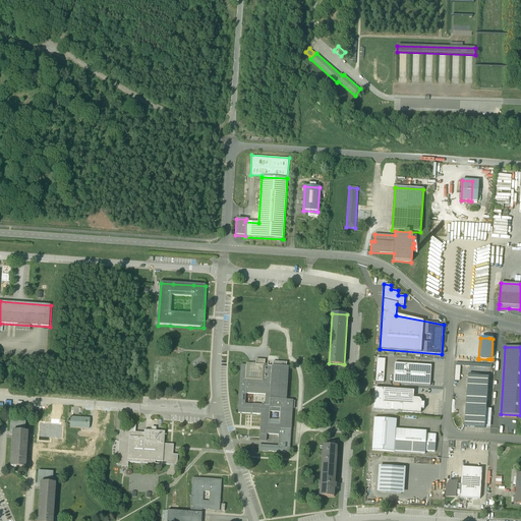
[(386,382),(387,358),(379,358),(378,382),(386,382)]
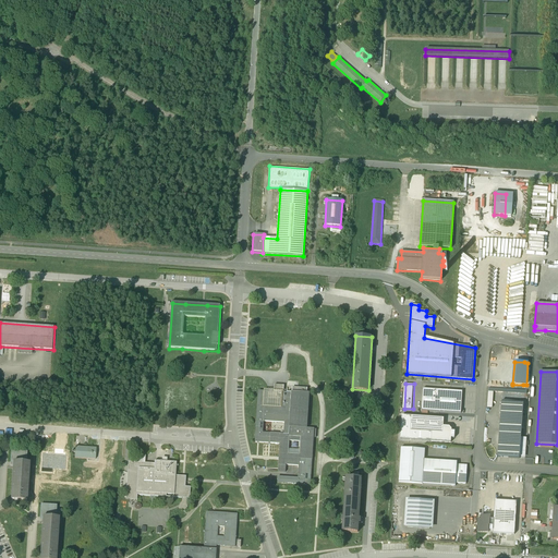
[(315,431),(308,429),(308,424),(311,393),(308,393),(308,388),(275,386),(275,391),(259,390),(257,422),(256,433),(256,444),(280,445),(280,450),(279,466),(279,473),(286,473),(287,466),(300,468),(299,478),(279,477),(278,483),(312,485),(312,480),(315,431)]
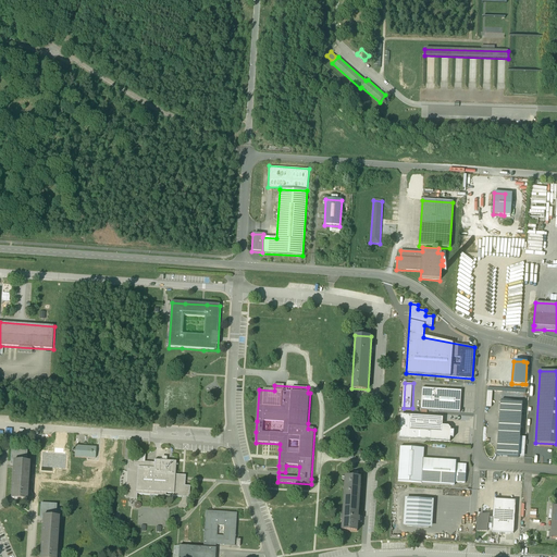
[(461,392),(422,390),(420,410),(460,412),(461,392)]
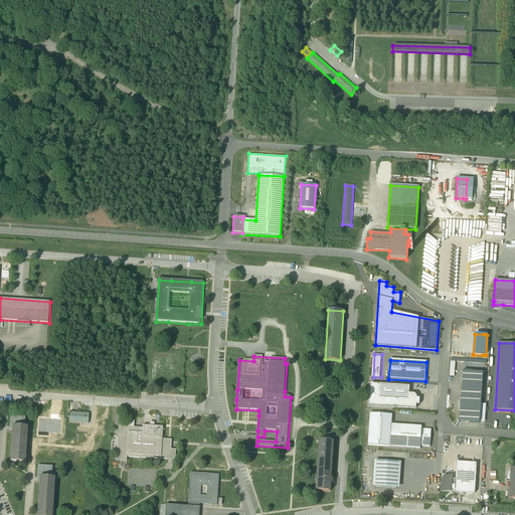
[(483,373),(463,371),(459,421),(480,422),(483,373)]
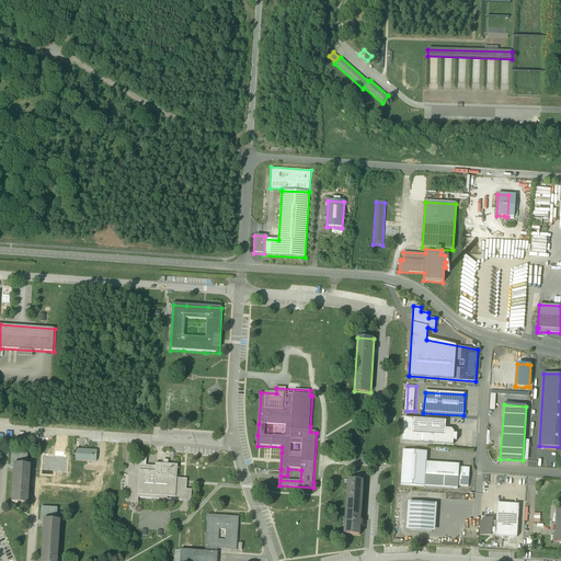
[(446,419),(403,416),(402,442),(433,444),(434,433),(445,433),(446,427),(446,419)]
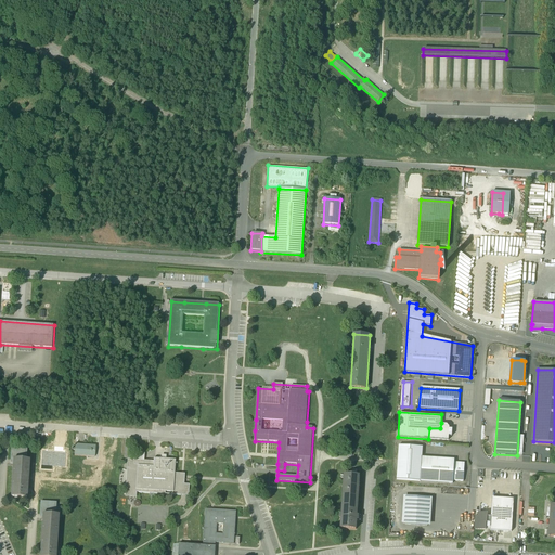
[(429,428),(428,439),(448,440),(449,427),(447,423),(441,423),(440,428),(429,428)]
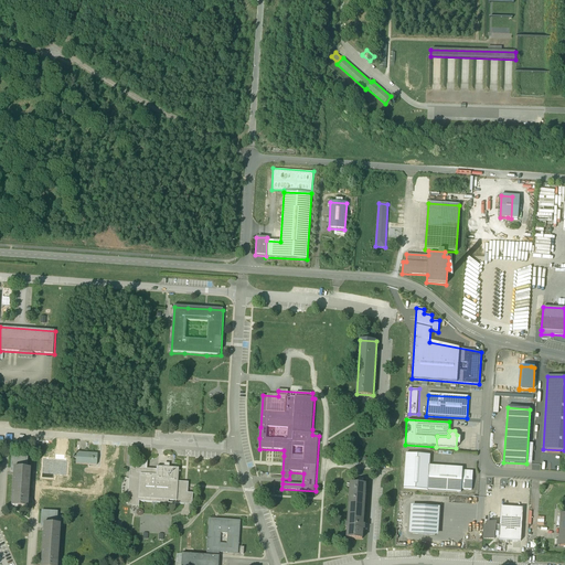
[(98,454),(77,452),(76,465),(97,466),(98,454)]
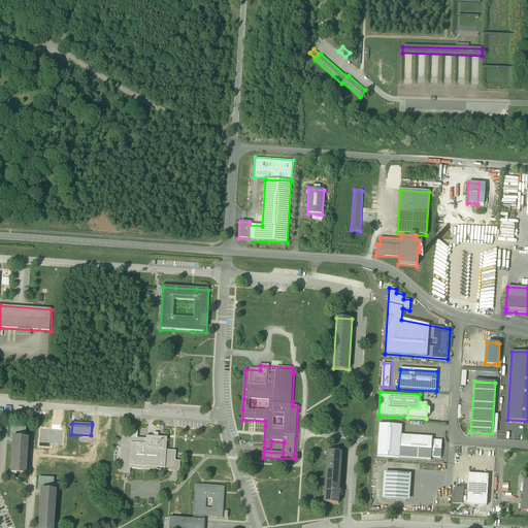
[(402,424),(380,423),(377,457),(400,458),(402,424)]
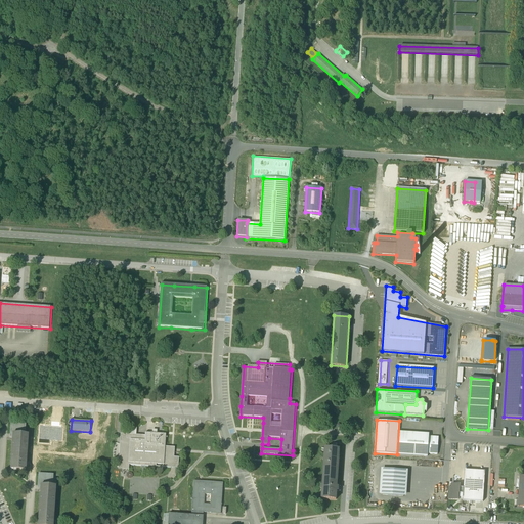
[(11,436),(8,470),(25,471),(28,435),(24,435),(25,423),(10,422),(9,436),(11,436)]
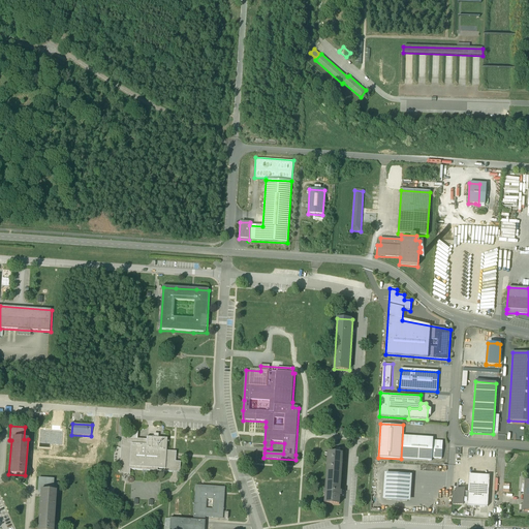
[(433,438),(402,436),(401,459),(432,461),(433,440),(433,438)]
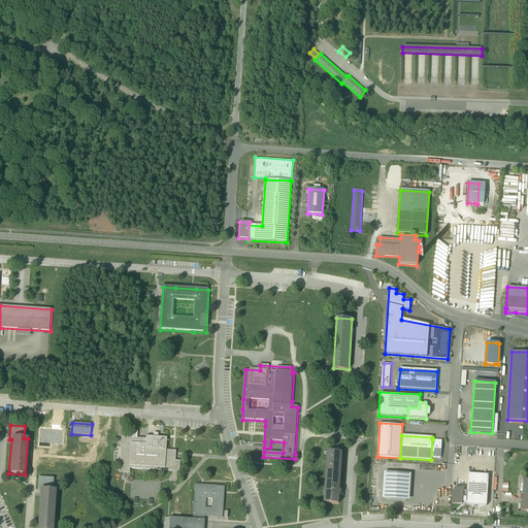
[(130,474),(130,469),(144,470),(165,471),(179,471),(179,461),(175,461),(176,451),(166,451),(167,438),(156,438),(146,437),(146,440),(132,439),(132,438),(121,437),(119,473),(130,474)]
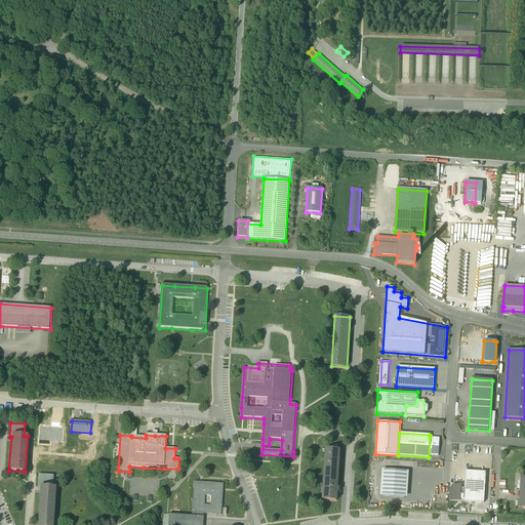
[(440,438),(430,437),(429,455),(438,455),(440,438)]
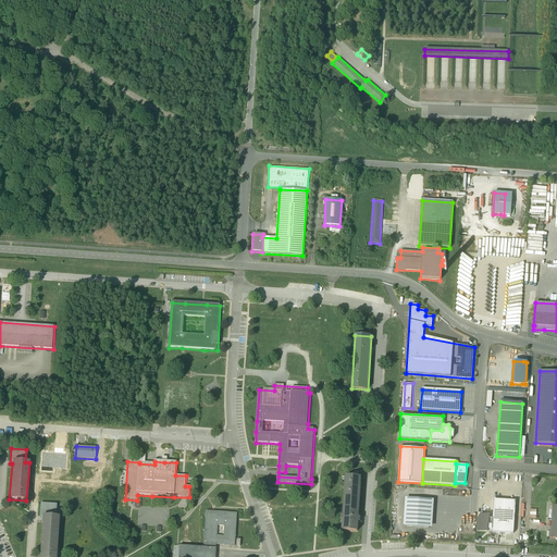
[(343,531),(358,532),(358,522),(360,522),(360,518),(359,518),(361,478),(345,477),(343,517),(341,517),(341,521),(342,521),(342,531),(343,531)]
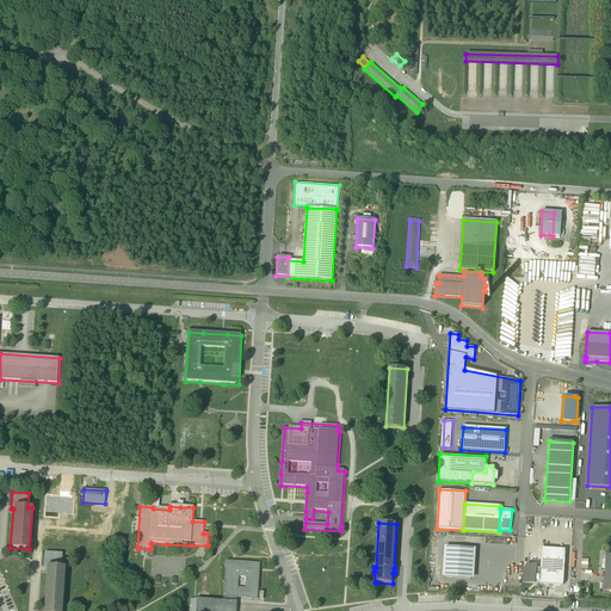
[(473,549),(448,547),(445,578),(470,579),(473,549)]
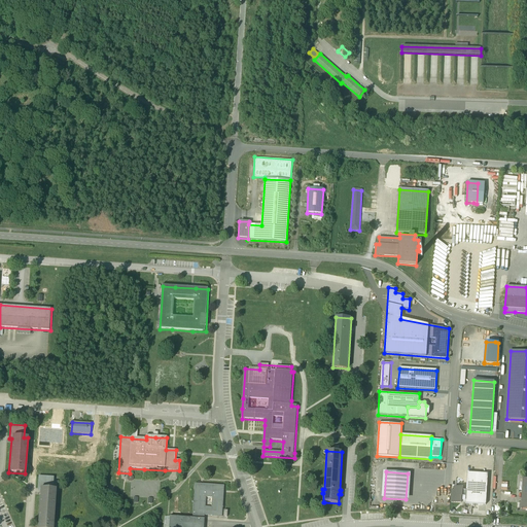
[(488,475),(467,472),(466,491),(465,501),(465,503),(486,505),(488,475)]
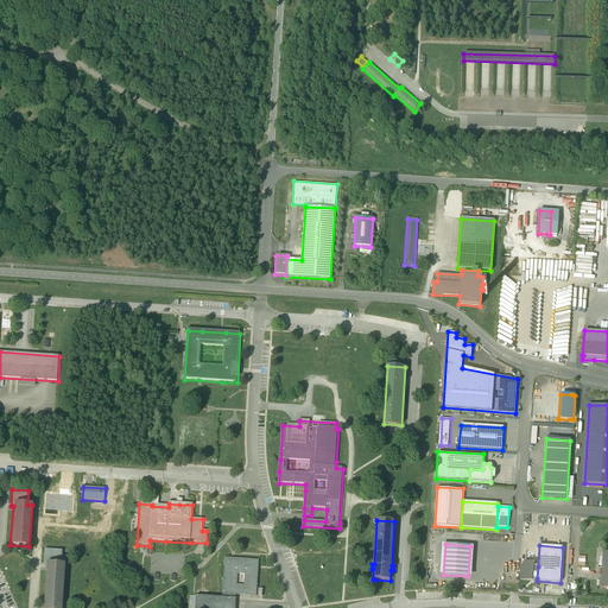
[(45,568),(42,607),(59,607),(63,564),(61,564),(61,551),(44,550),(43,568),(45,568)]
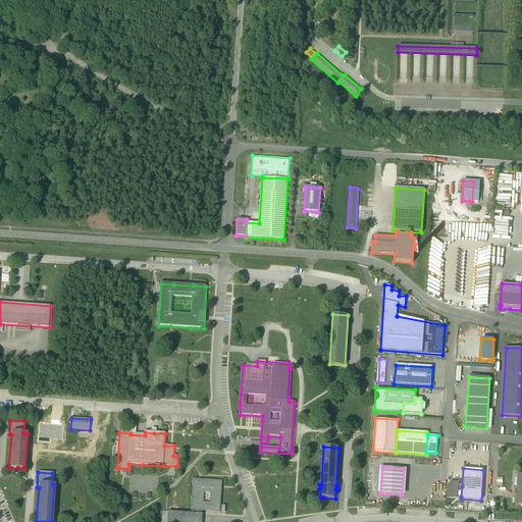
[(221,512),(222,481),(211,480),(193,479),(192,493),(191,514),(163,512),(162,521),(202,521),(203,514),(203,511),(209,511),(221,512)]
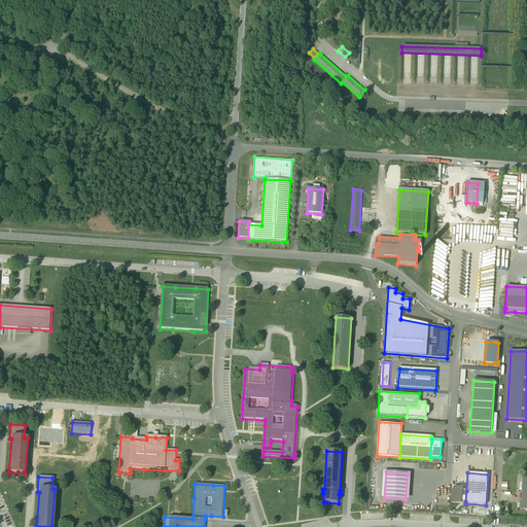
[(462,488),(454,487),(454,491),(453,499),(453,503),(461,503),(461,501),(465,501),(466,491),(462,490),(462,488)]
